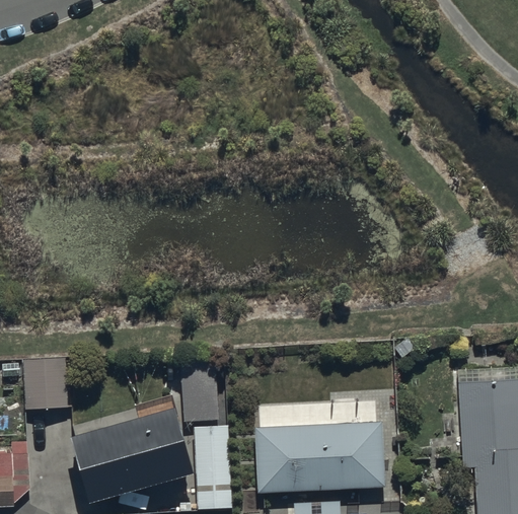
[(23,360),(25,409),(67,408),(66,359),(23,360)]
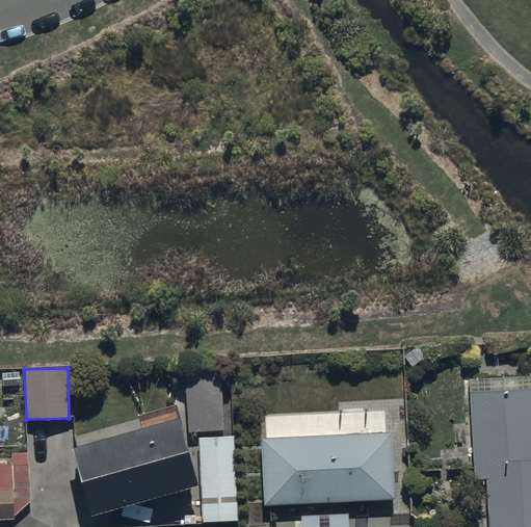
[(530,526),(530,377),(470,380),(473,478),(488,477),(490,526),(530,526)]
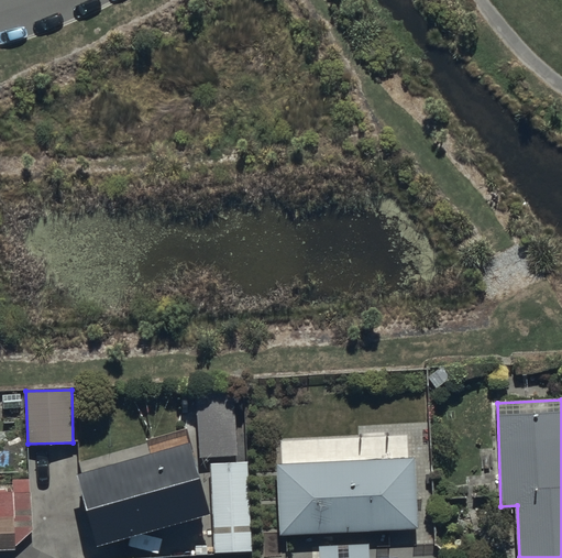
[(190,433),(75,468),(97,540),(211,509),(190,433)]
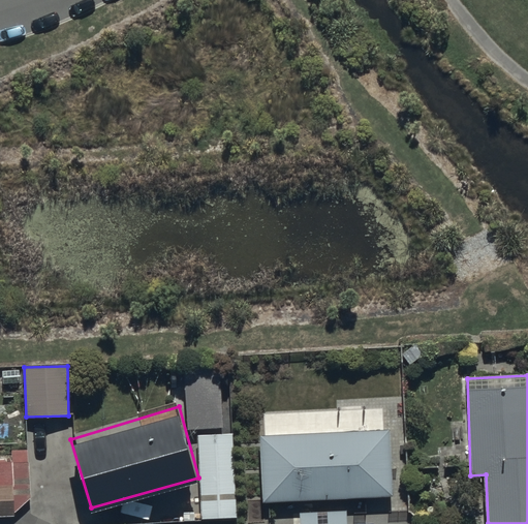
[(259,435),(262,501),(393,496),(391,430),(259,435)]
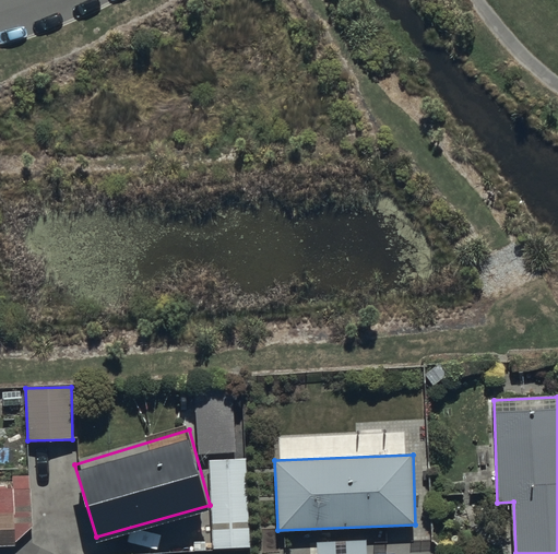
[(245,459),(209,461),(214,550),(250,547),(245,459)]
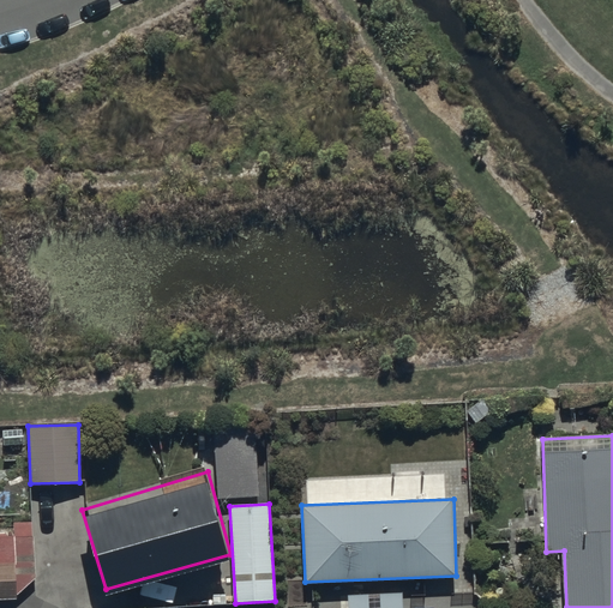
[(0,601),(14,602),(34,579),(32,524),(13,525),(14,536),(0,535),(0,601)]
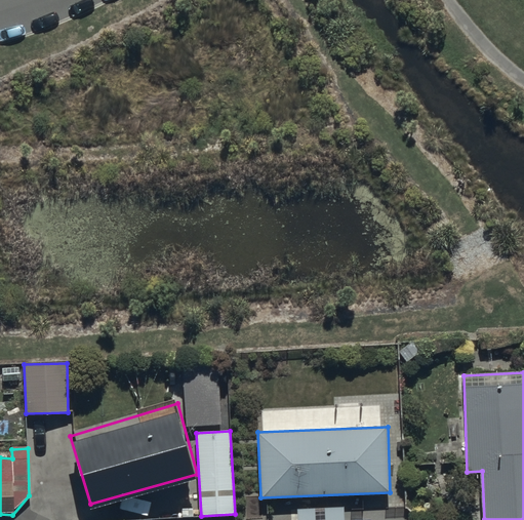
[(344,519),(344,507),(296,508),(296,519),(344,519)]
